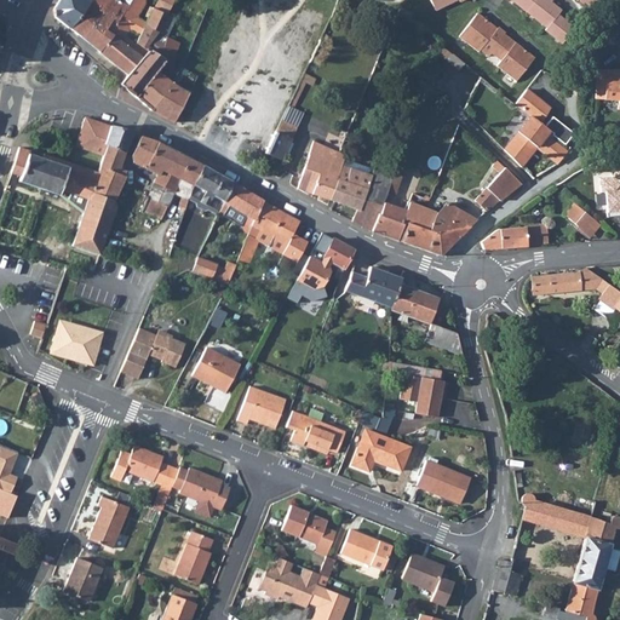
[(70,28),(89,0),(58,0),(53,9),(53,11),(53,15),(70,28)]
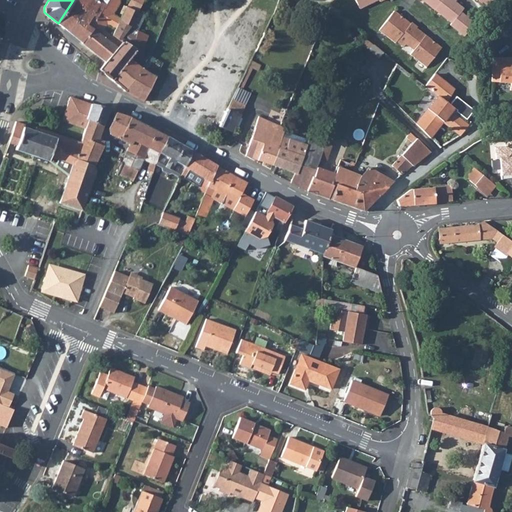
[(73,0),(58,23),(83,42),(93,26),(103,9),(108,0),(73,0)]
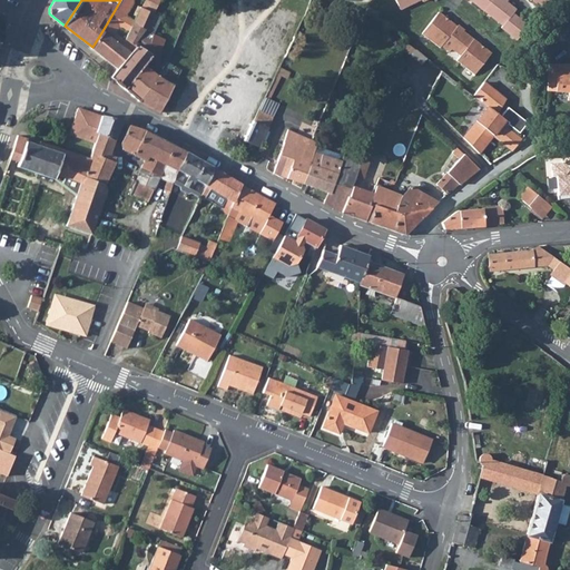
[(124,43),(114,37),(117,30),(121,25),(130,30),(137,18),(128,13),(135,0),(120,0),(115,10),(104,29),(92,47),(118,68),(137,46),(127,37),(124,43)]
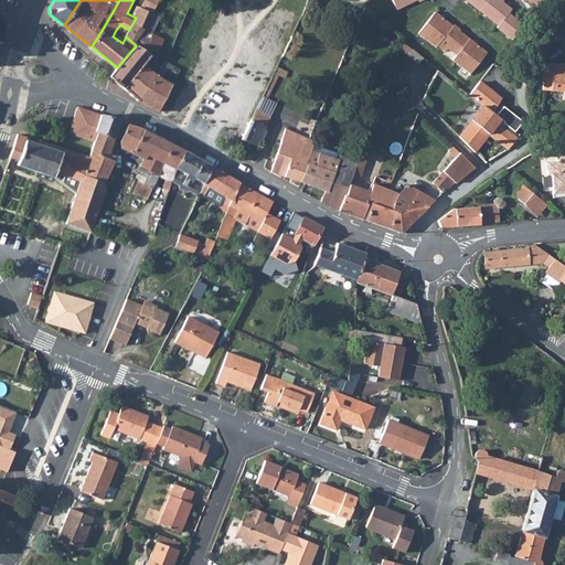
[(117,67),(110,75),(137,99),(153,74),(141,63),(148,53),(145,51),(152,32),(161,16),(153,12),(159,0),(144,0),(136,18),(129,30),(126,36),(136,45),(117,67)]
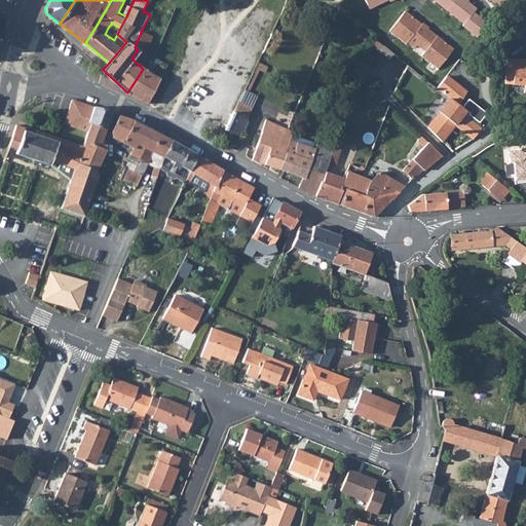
[(465,0),(448,0),(444,6),(463,21),(479,33),(487,22),(474,11),(476,7),(465,0)]
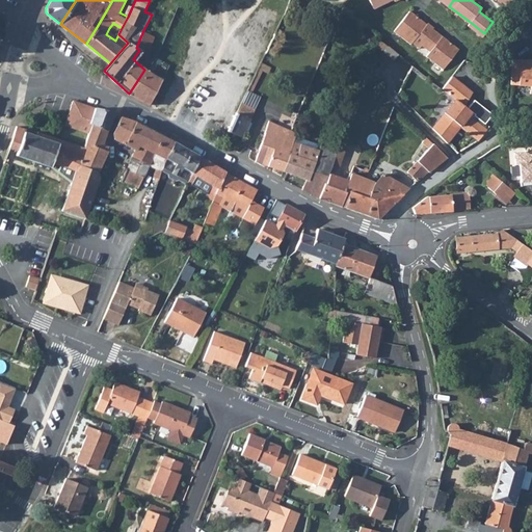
[(194,10),(189,8),(176,42),(180,45),(184,35),(194,10)]
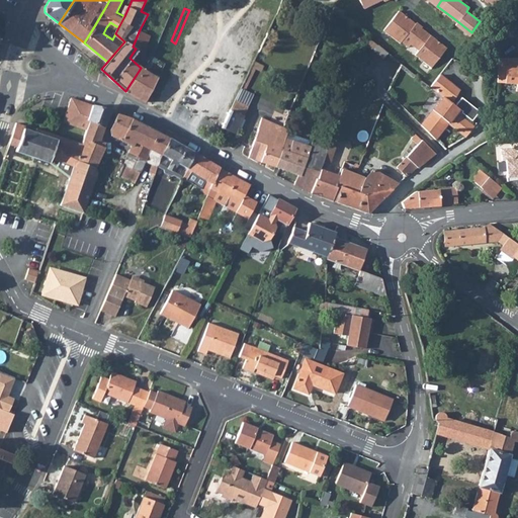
[(400,9),(384,29),(402,41),(403,40),(410,46),(412,42),(420,49),(417,54),(433,66),(448,47),(400,9)]
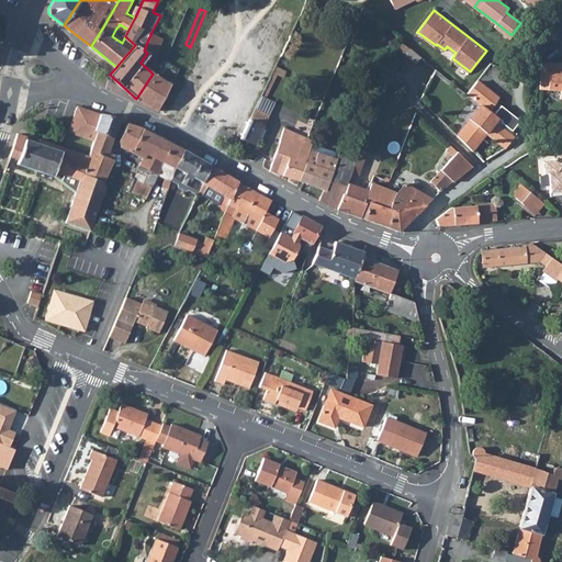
[(512,35),(495,22),(493,24),(509,37),(512,35)]
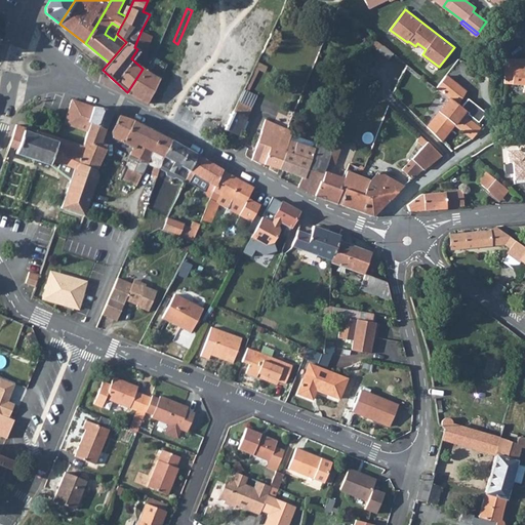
[(247,24),(240,44),(267,52),(274,31),(247,24)]
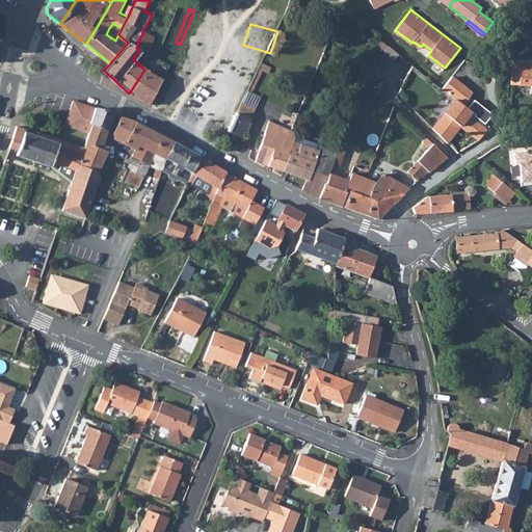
[(118,34),(109,28),(106,34),(115,41),(118,34)]
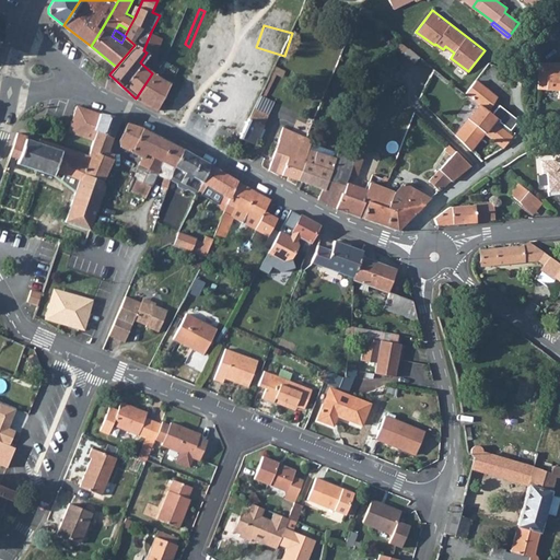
[(147,53),(152,57),(162,36),(151,32),(143,50),(147,53)]
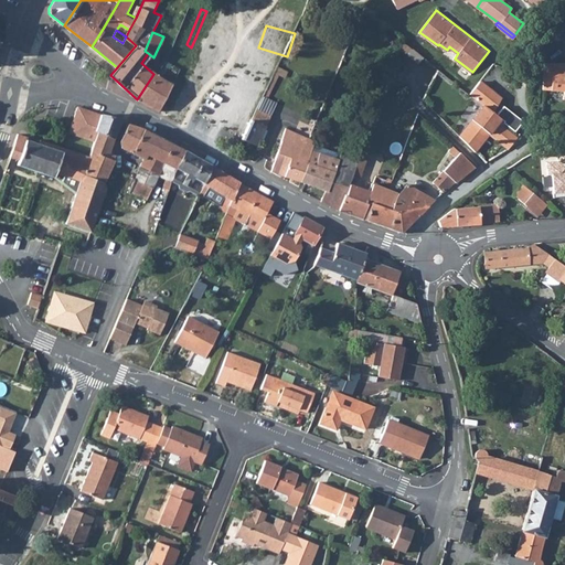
[(188,56),(191,48),(187,44),(172,34),(168,44),(188,56)]
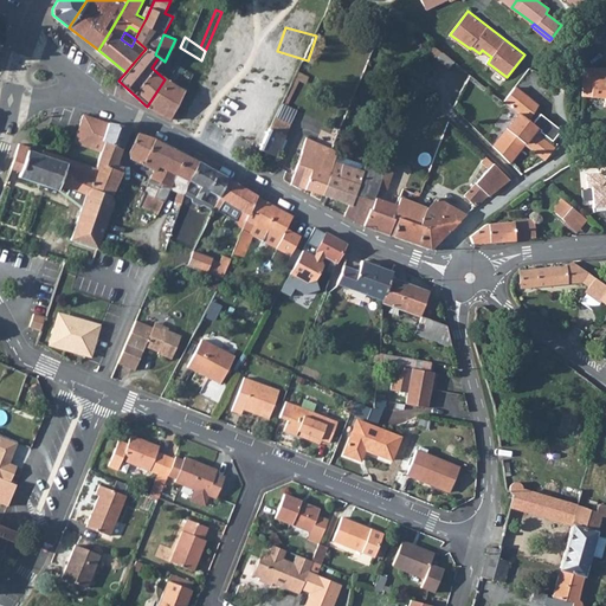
[(432,44),(432,45),(445,53),(432,44)]
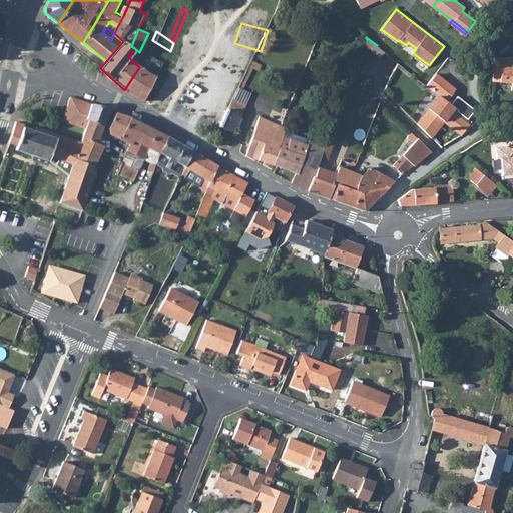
[(364,44),(383,58),(387,53),(377,45),(366,38),(364,44)]
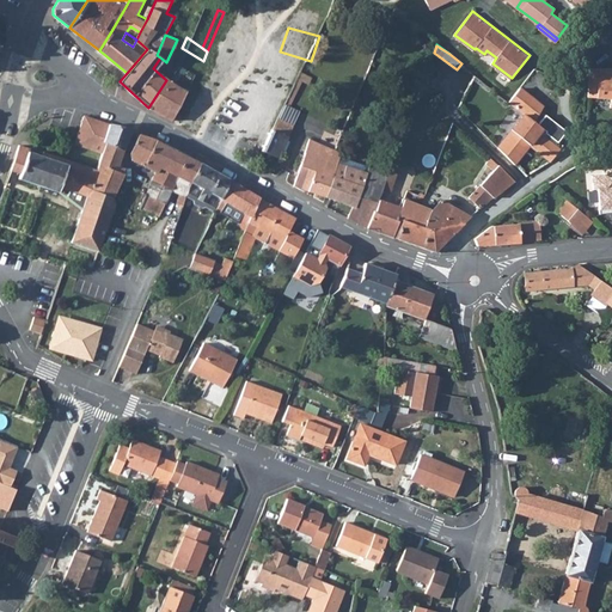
[(196,78),(203,61),(182,48),(175,63),(196,78)]
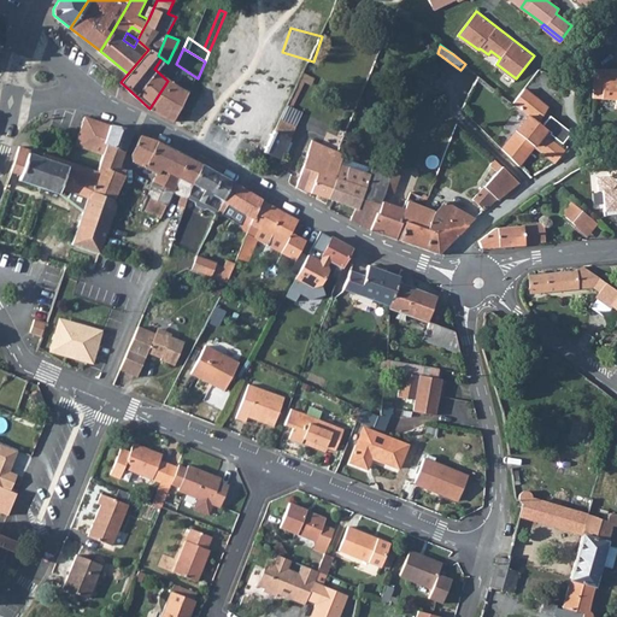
[(170,65),(168,63),(162,58),(154,69),(168,81),(150,109),(172,122),(191,81),(170,65)]
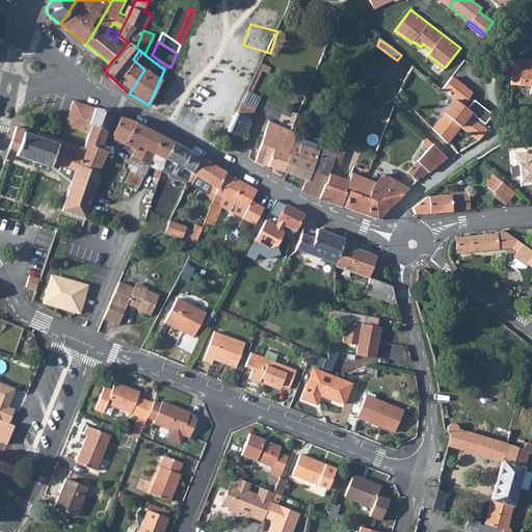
[(515,58),(513,82),(521,83),(523,59),(515,58)]
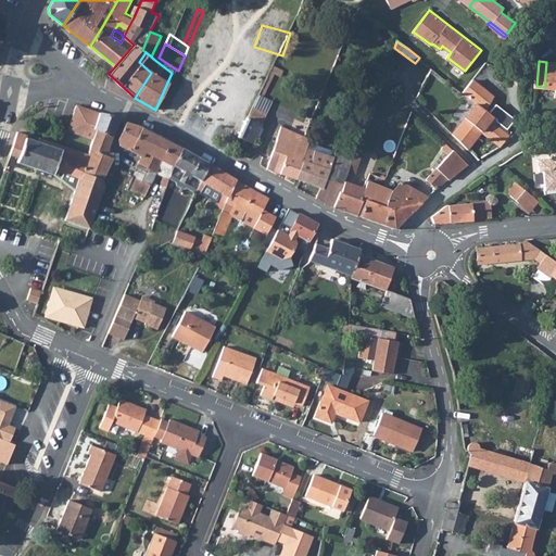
[(555,61),(547,61),(546,62),(544,87),(555,88),(555,96),(555,61)]
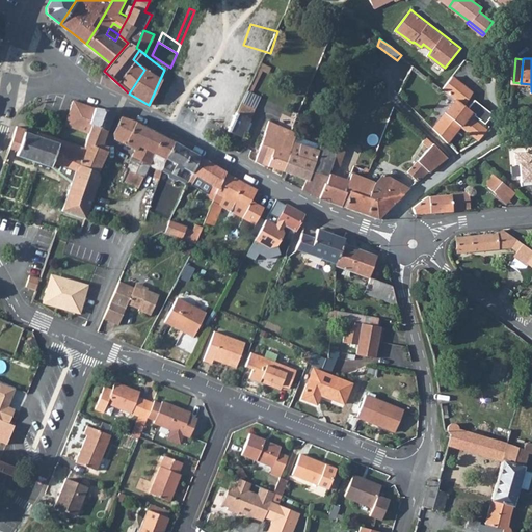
[(443,87),(449,92),(458,80),(452,76),(443,87)]
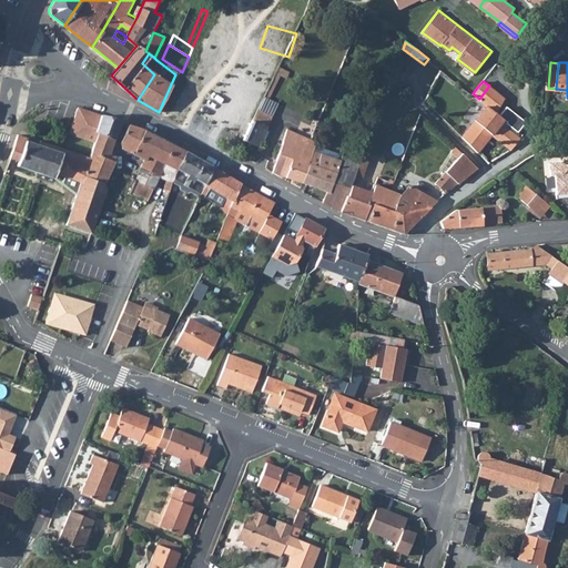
[(489,85),(479,99),(485,104),(473,119),(475,120),(463,137),(475,150),(475,151),(489,132),(511,149),(520,139),(504,125),(506,122),(523,135),(523,134),(518,131),(507,121),(506,121),(497,113),(503,103),(505,99),(489,85)]
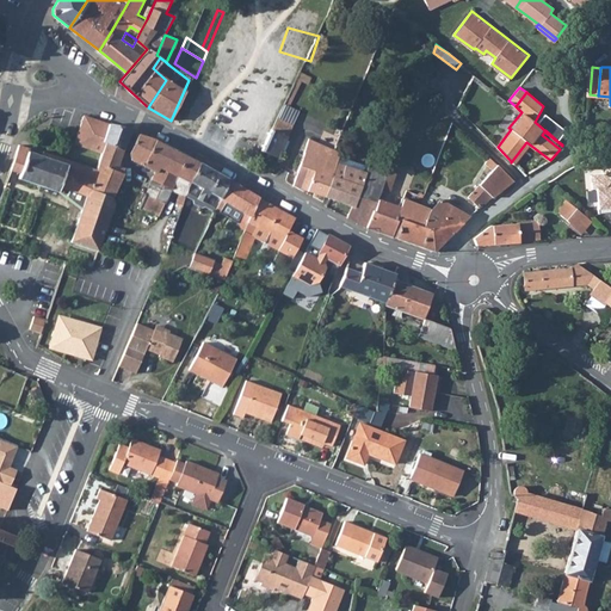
[(104,141),(110,123),(85,115),(74,144),(105,154),(109,144),(104,143),(104,141)]
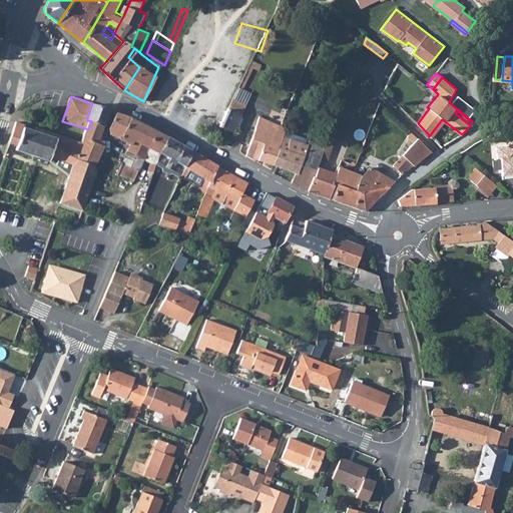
[(234,98),(229,107),(242,113),(243,113),(247,104),(234,98)]
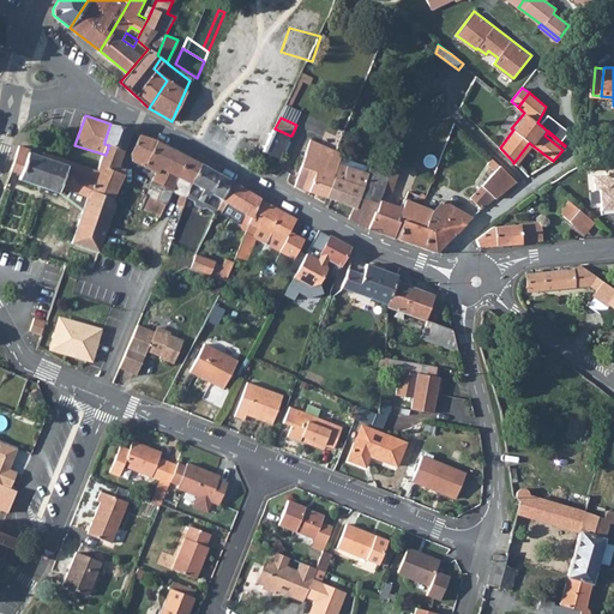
[(548,131),(560,142),(569,132),(555,121),(548,131)]
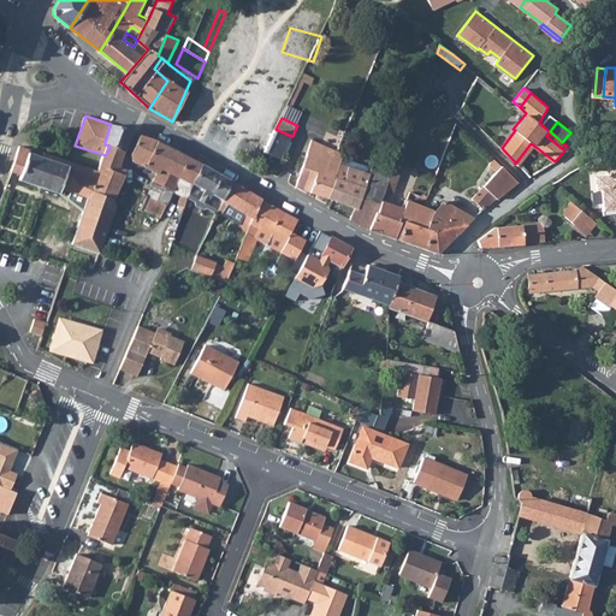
[(100,172),(94,190),(117,200),(129,169),(120,166),(132,131),(111,124),(105,142),(105,144),(110,146),(106,155),(100,172)]
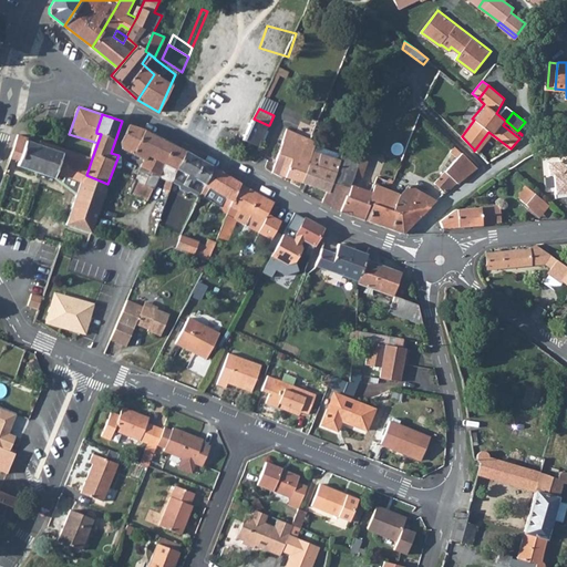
[(259,144),(268,125),(254,119),(245,138),(259,144)]
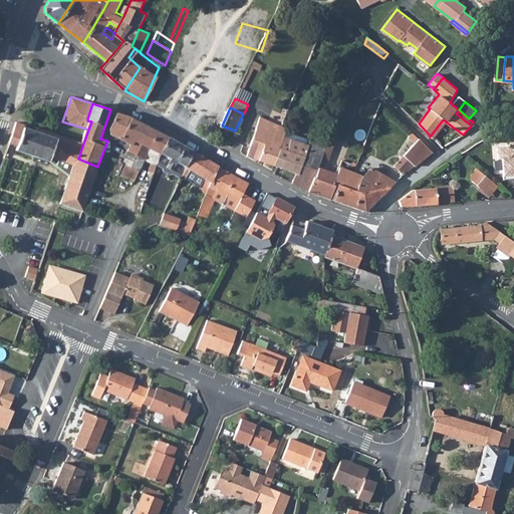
[(111,133),(123,138),(133,116),(116,111),(110,127),(111,133)]
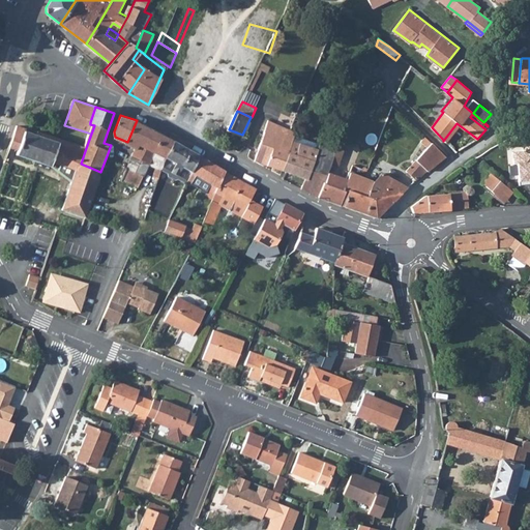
[(148,126),(137,120),(127,142),(137,145),(140,147),(148,126)]
